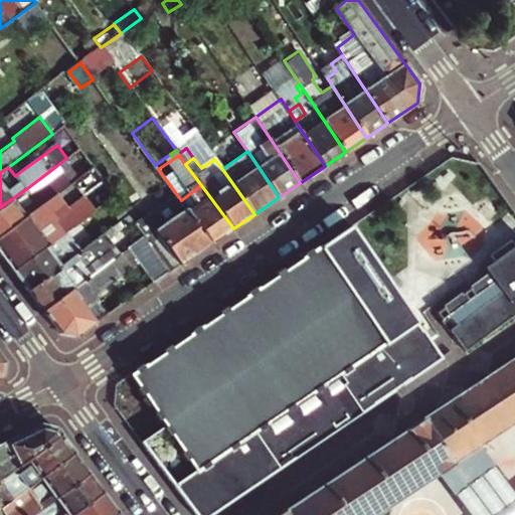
[(21,171),(15,162),(8,167),(15,176),(21,171)]
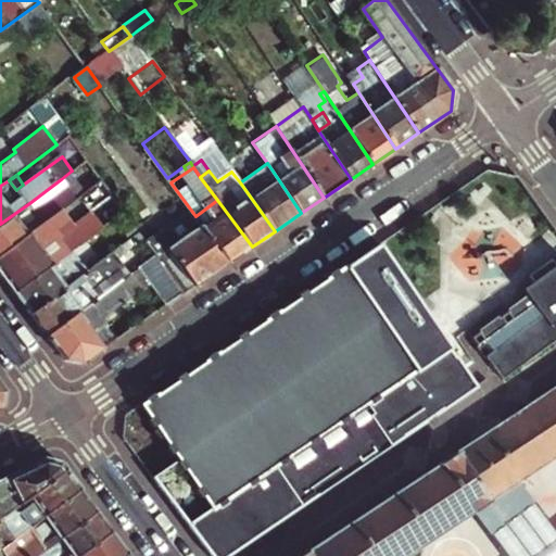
[(61,179),(29,203),(34,210),(66,187),(61,179)]
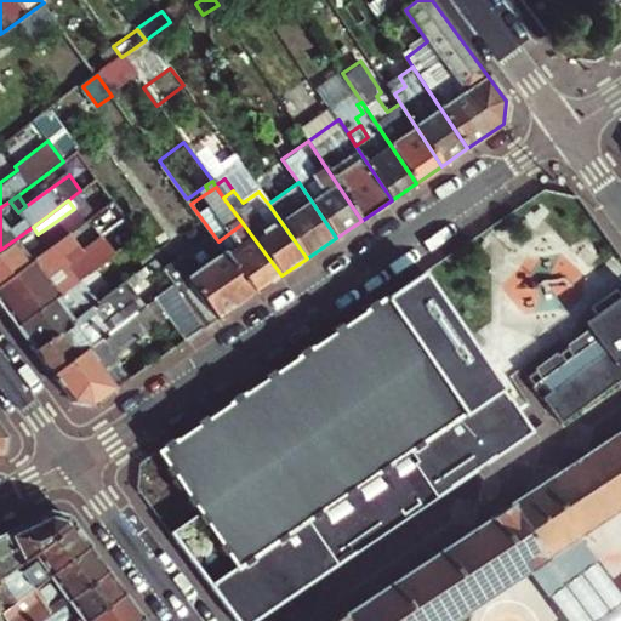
[(33,260),(0,284),(0,305),(16,326),(83,277),(137,235),(113,201),(84,222),(72,232),(85,249),(67,262),(63,269),(58,263),(44,274),(33,260)]
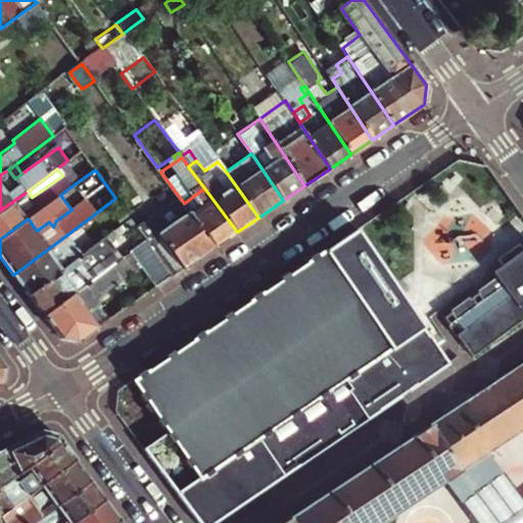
[(216,247),(184,203),(160,172),(117,201),(123,207),(131,220),(135,225),(145,240),(172,277),(216,247)]
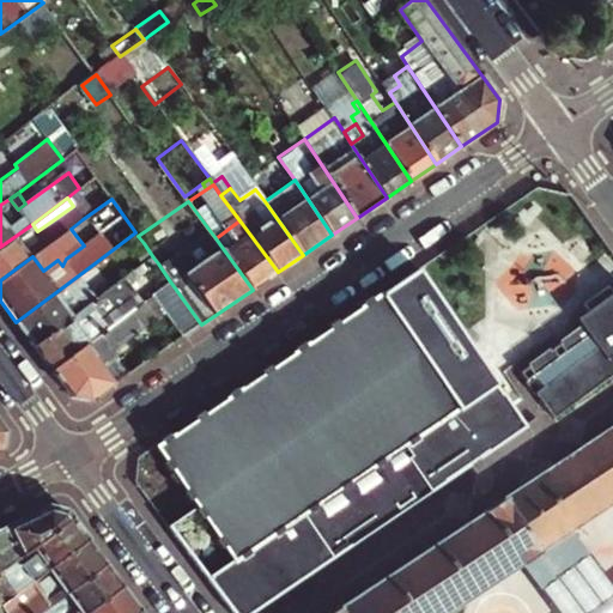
[(32,224),(0,247),(0,280),(32,256),(71,229),(83,219),(73,206),(37,231),(32,224)]
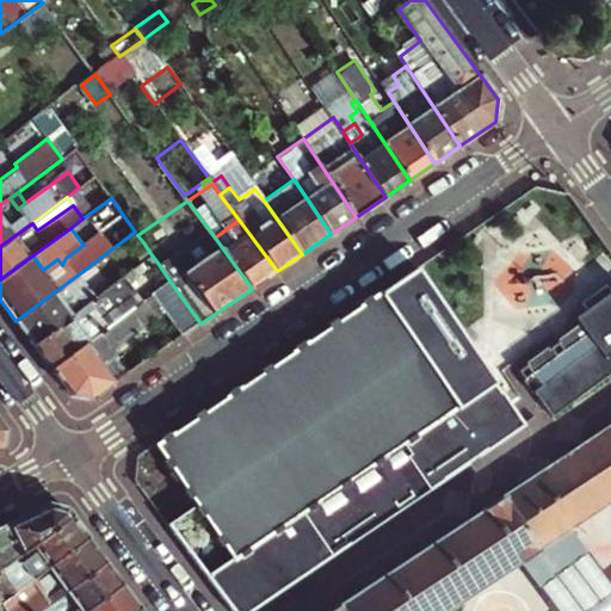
[(239,220),(215,238),(252,289),(277,271),(239,220)]
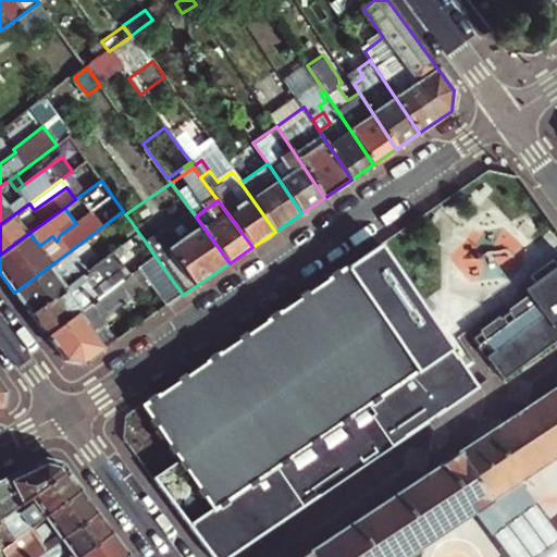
[(74,248),(81,258),(131,221),(125,214),(123,211),(74,248)]
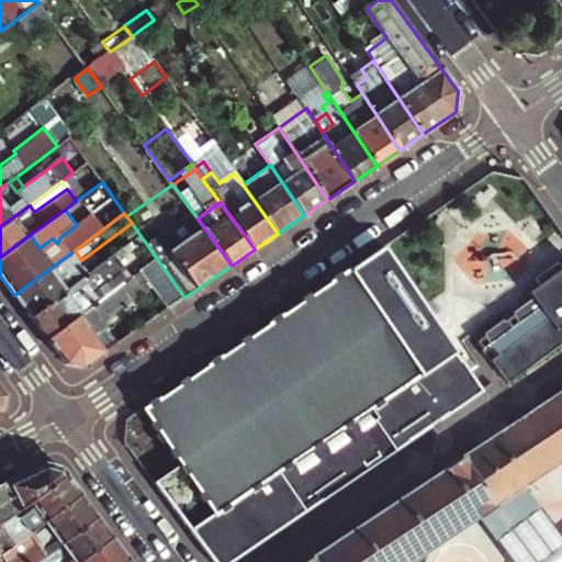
[(141,236),(113,256),(117,261),(145,242),(141,236)]
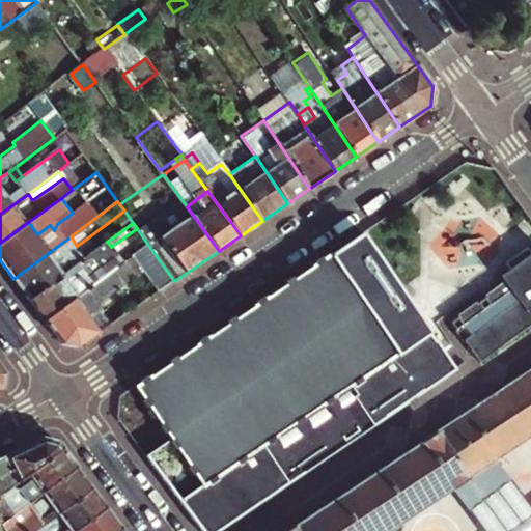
[(365,230),(136,386),(172,440),(147,457),(202,530),(215,530),(455,366),(365,230)]
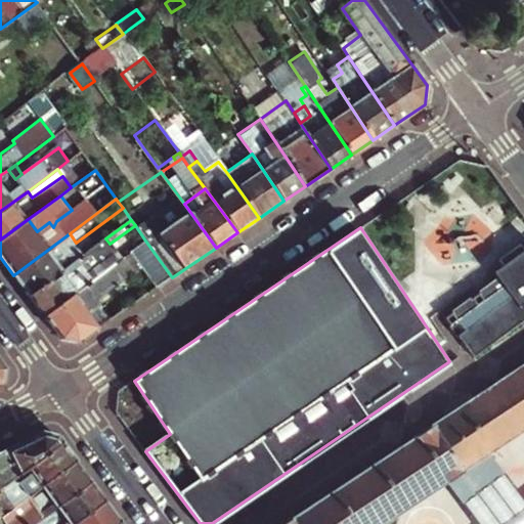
[(70,233),(13,275),(29,296),(80,258),(71,247),(76,243),(70,233)]
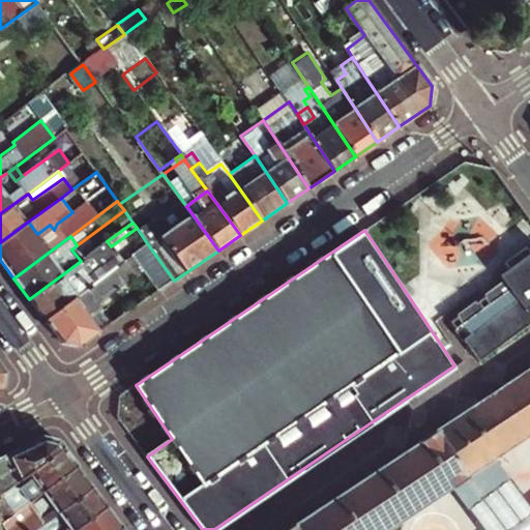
[(81,261),(29,299),(45,320),(112,270),(113,269),(108,263),(117,256),(111,246),(107,241),(81,261)]
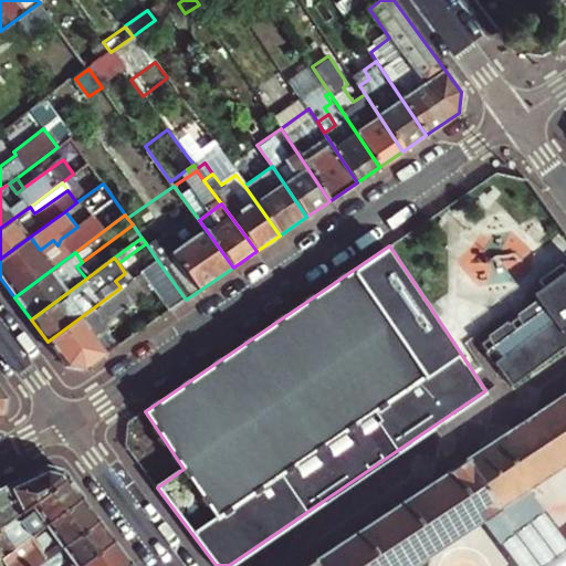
[(142,272),(169,311),(186,300),(157,260),(142,272)]
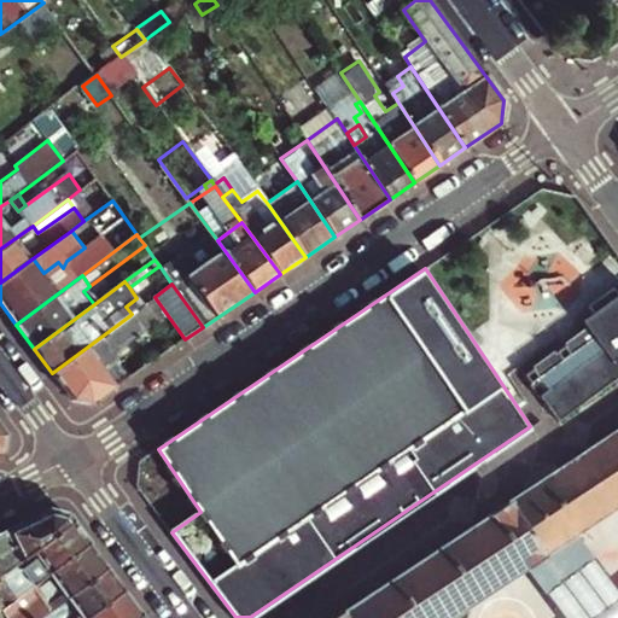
[(590,331),(528,378),(560,421),(617,379),(617,295),(616,290),(589,309),(595,315),(584,324),(590,331)]
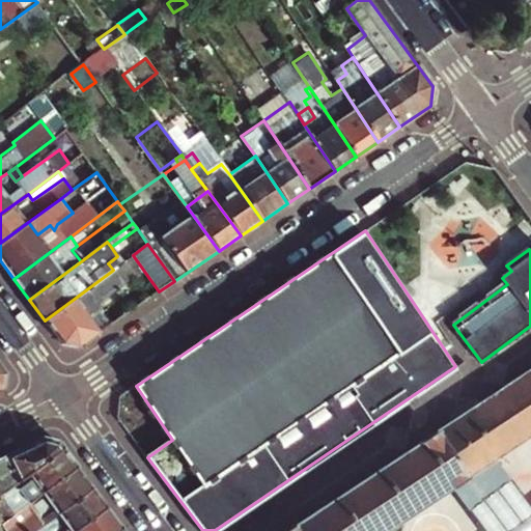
[(112,271),(45,320),(62,343),(78,346),(102,330),(90,314),(91,306),(121,284),(112,271)]
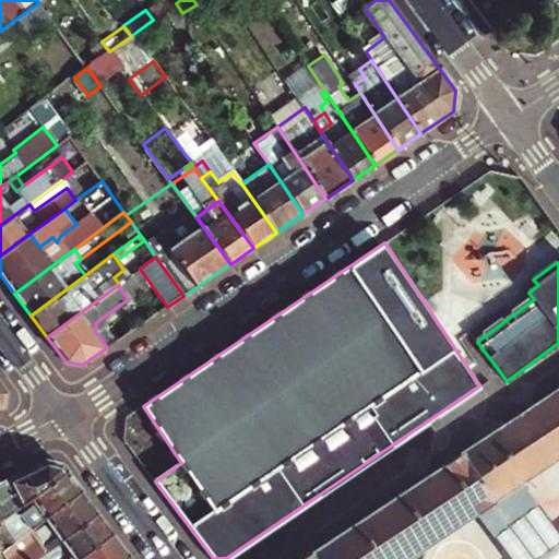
[(558,558),(558,389),(300,558),(558,558)]
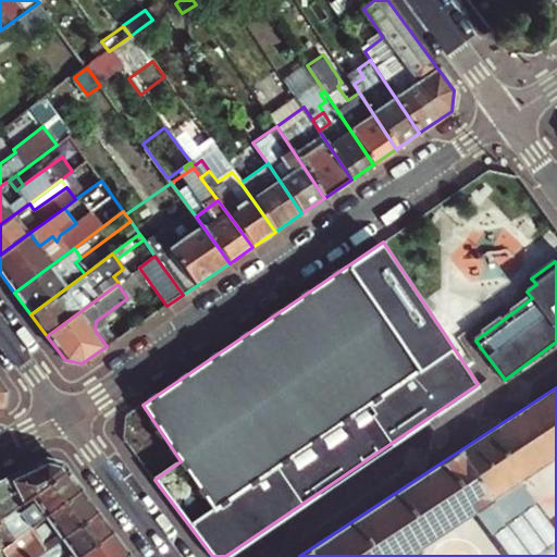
[(44,459),(0,480),(0,517),(65,471),(60,463),(44,459)]
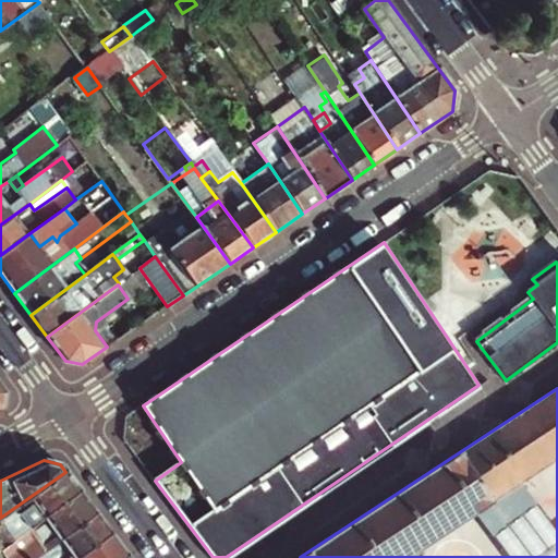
[(65,472),(0,518),(0,547),(1,550),(26,532),(80,493),(65,472)]
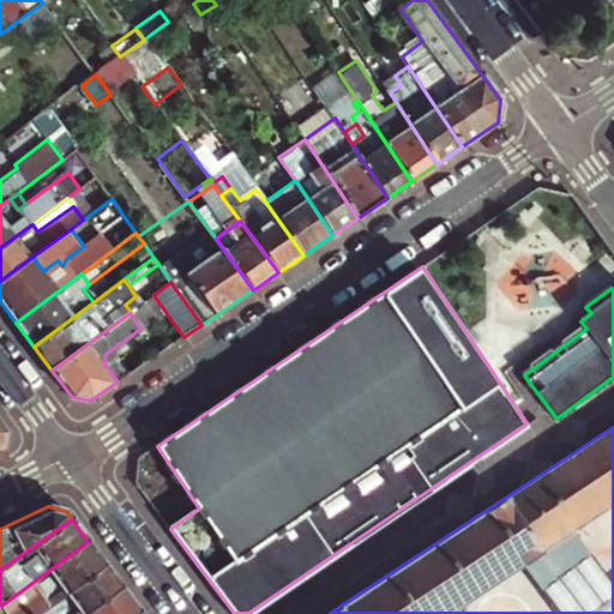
[(88,542),(29,585),(35,593),(5,613),(38,613),(106,565),(88,542)]
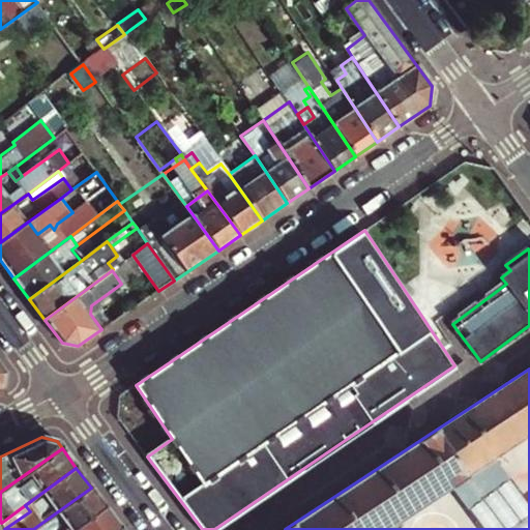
[(72,529),(106,506),(91,488),(33,529),(72,529)]
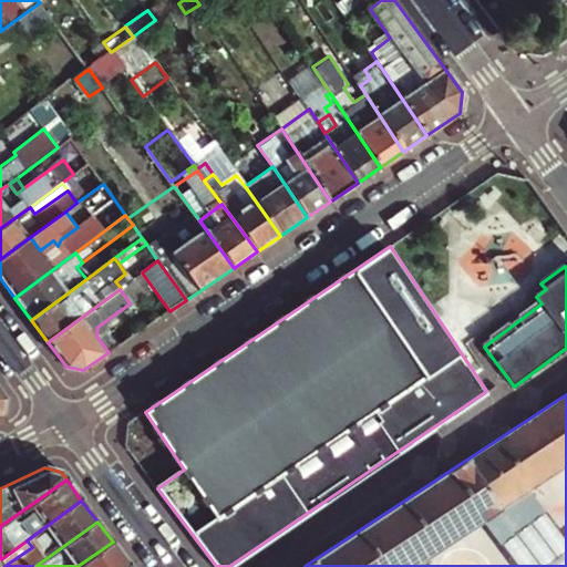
[(124,566),(130,564),(113,542),(78,566),(124,566)]
